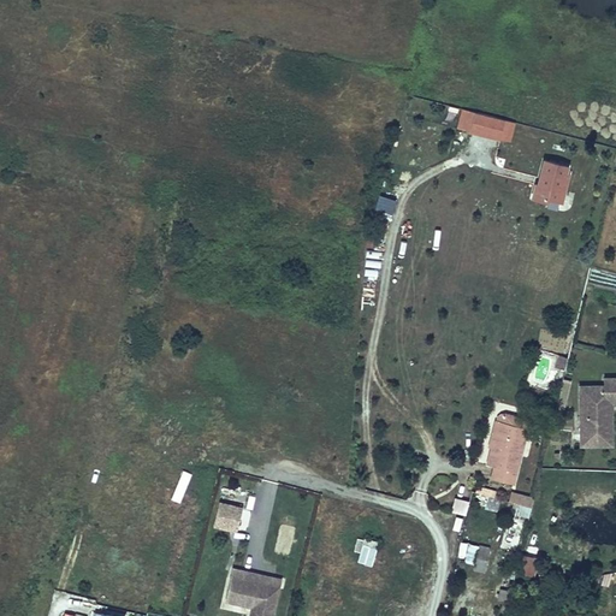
[(461,111),(458,130),(501,137),(504,118),(461,111)]
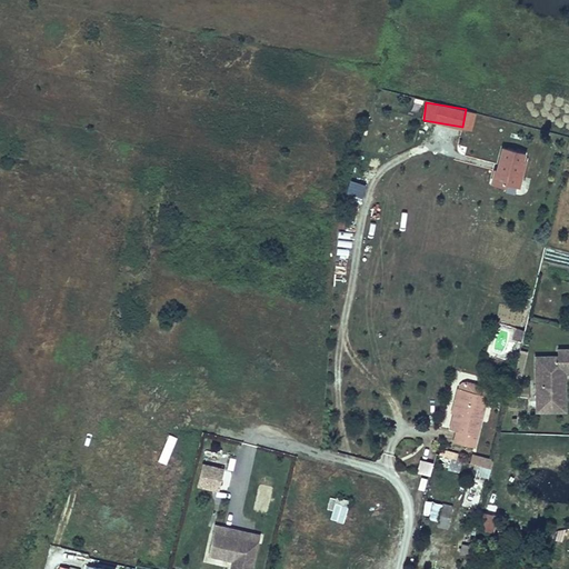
[(519,191),(527,152),(499,147),(491,186),(519,191)]
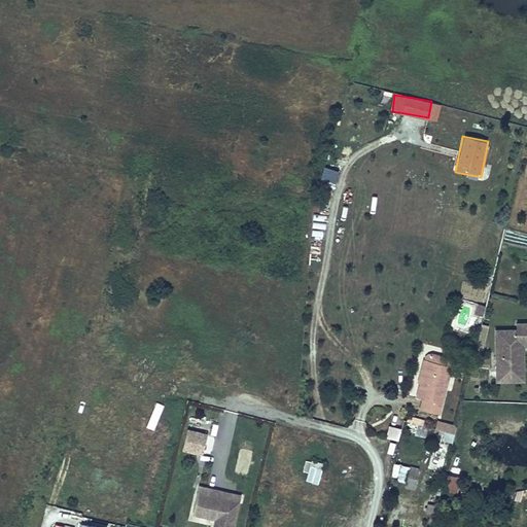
[(458,295),(450,293),(447,303),(456,306),(458,295)]
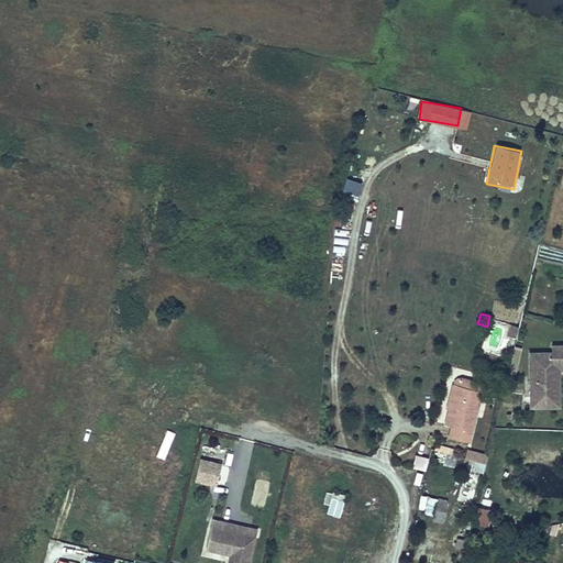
[(506,337),(515,339),(519,328),(510,324),(506,337)]
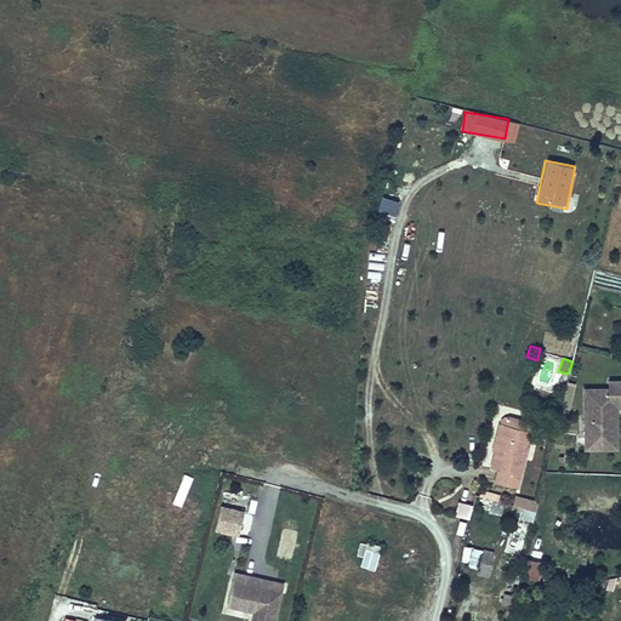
[(550,377),(551,427),(579,427),(577,403),(575,403),(575,393),(584,393),(602,393),(602,368),(574,369),(574,376),(550,377)]
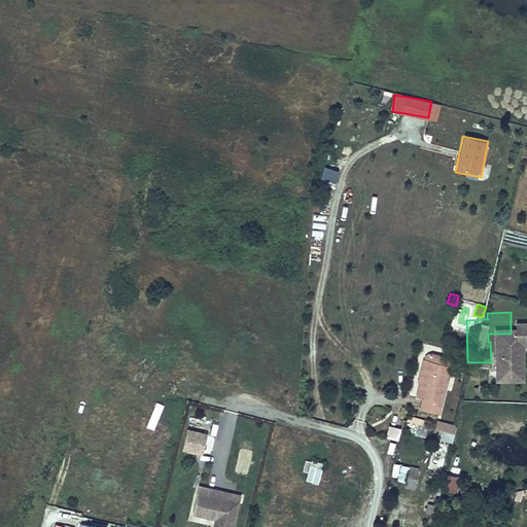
[(496,370),(495,334),(488,334),(488,342),(490,342),(491,362),(467,362),(467,371),(496,370)]
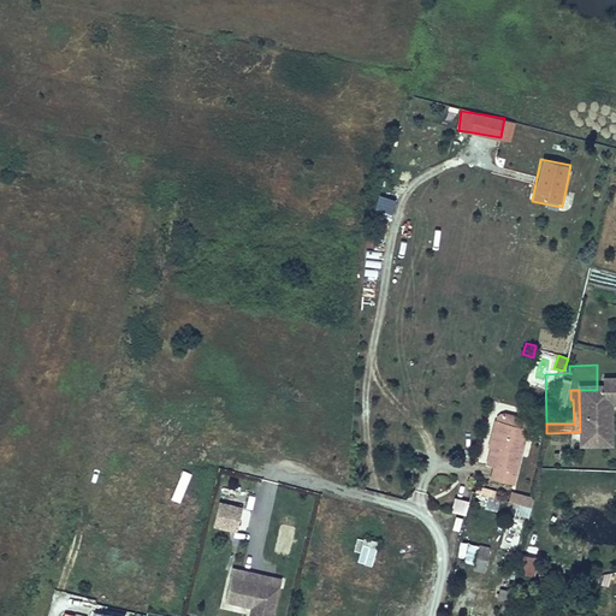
[(469,403),(498,410),(501,404),(471,397),(469,403)]
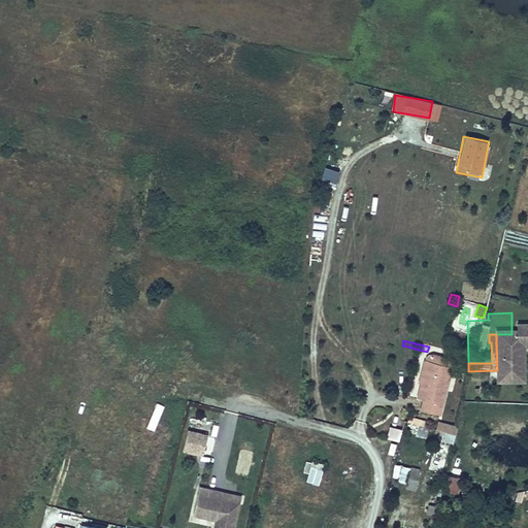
[(396,344),(393,357),(399,359),(392,387),(397,388),(394,398),(415,403),(427,352),(402,345),(396,344)]
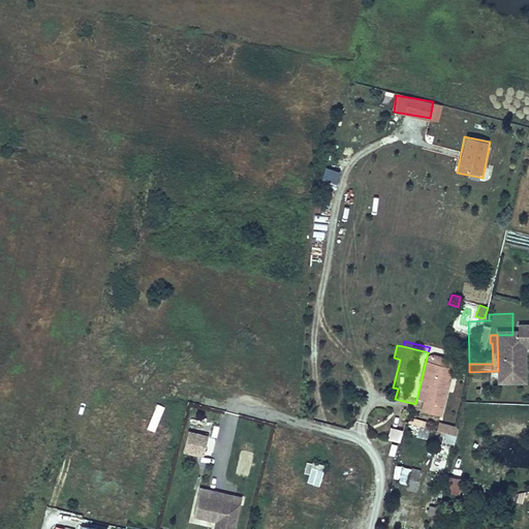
[(154,432),(164,407),(157,403),(147,429),(154,432)]
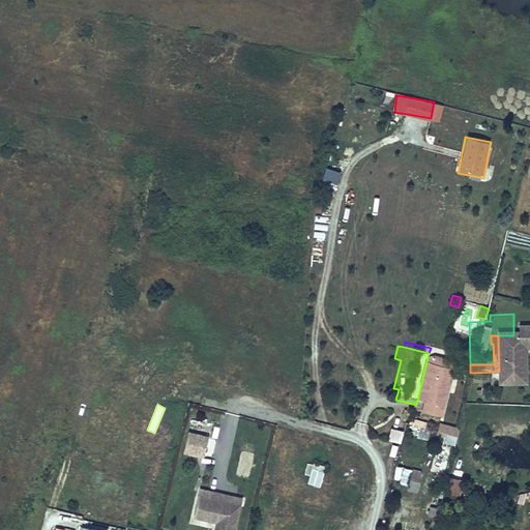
[(415,436),(424,440),(432,424),(422,420),(415,436)]
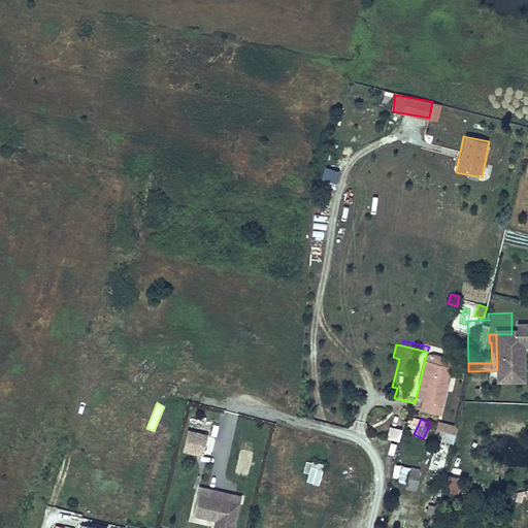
[(388,441),(399,442),(401,428),(389,427),(388,441)]
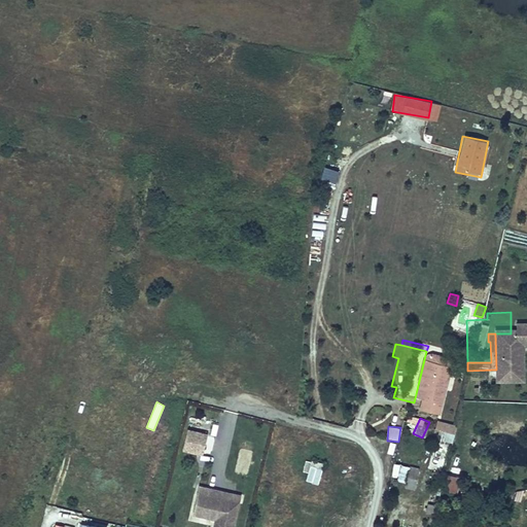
[(182,450),(203,455),(208,433),(187,428),(182,450)]
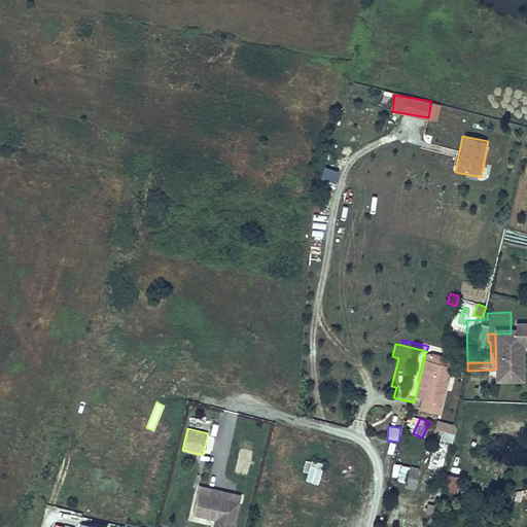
[(428,469),(444,470),(446,451),(430,450),(428,469)]
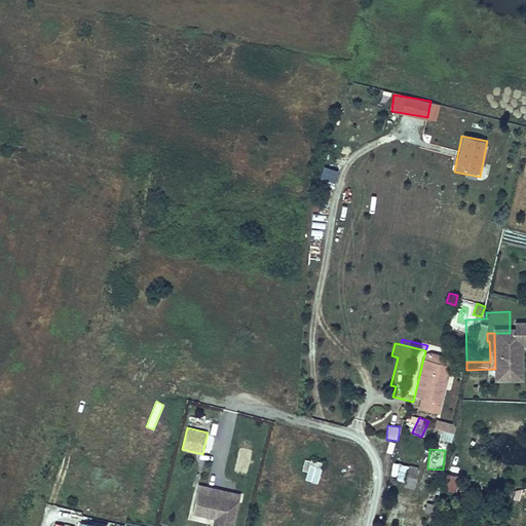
[(307,458),(301,480),(317,484),(324,462),(307,458)]
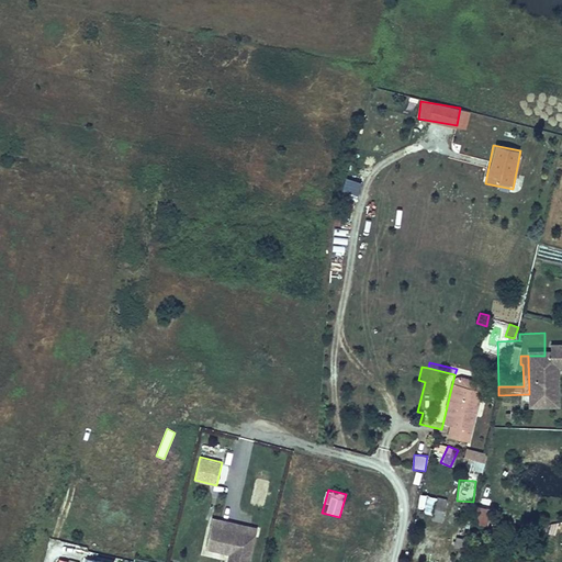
[(438,497),(430,520),(444,524),(449,501),(438,497)]
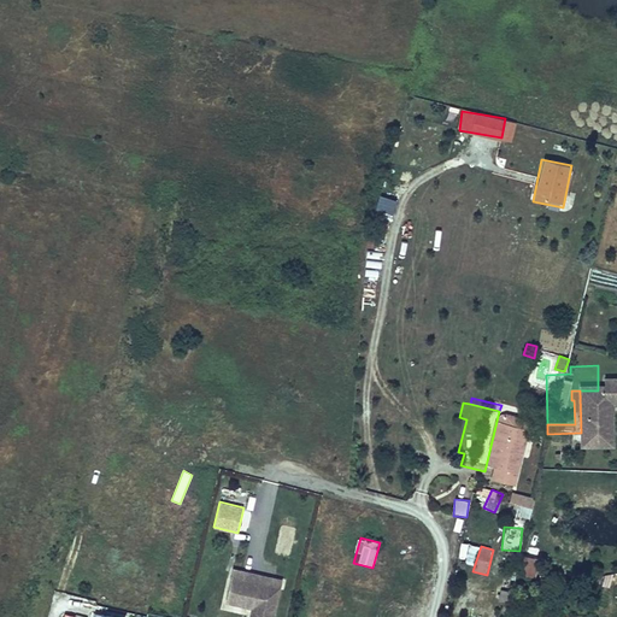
[(521,577),(536,577),(536,558),(521,557),(521,577)]
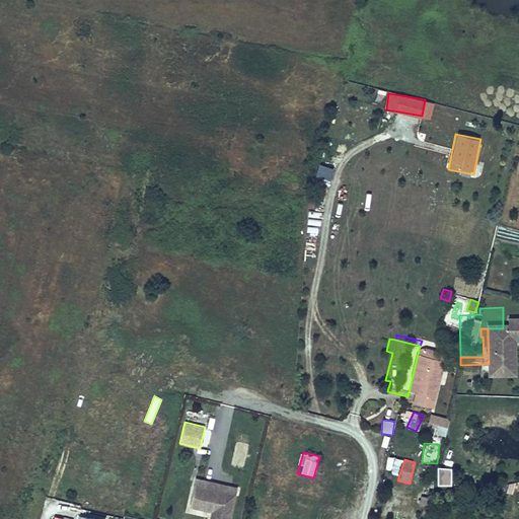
[(231,518),(237,488),(196,479),(190,505),(211,512),(210,518),(231,518)]
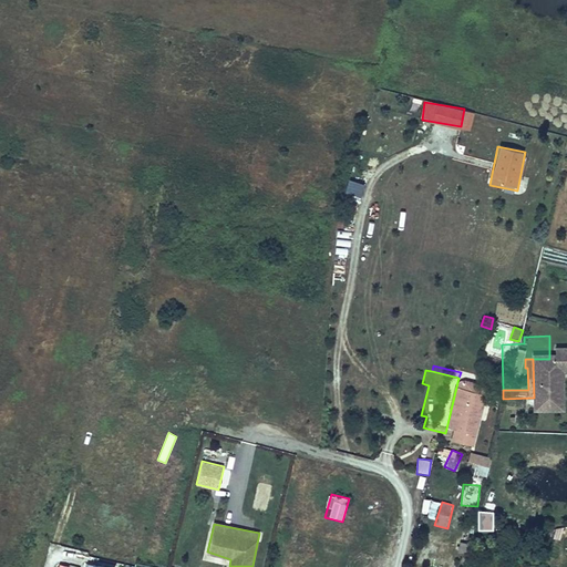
[(38,566),(44,542),(35,539),(28,566),(38,566)]
